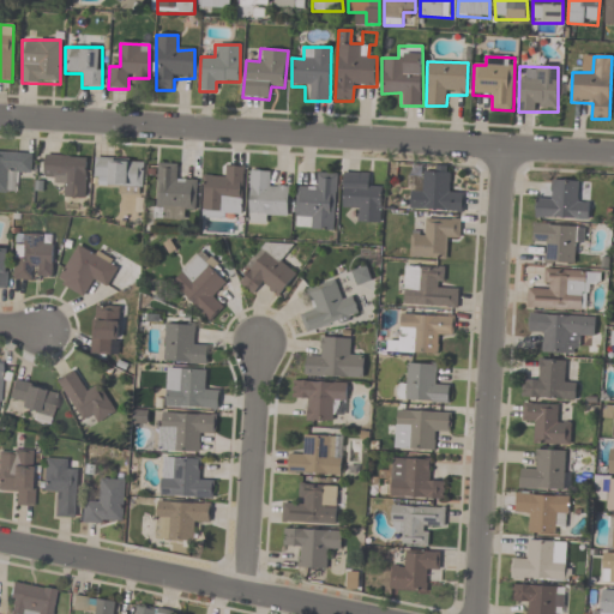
[(32,152),(0,151),(0,192),(18,193),(18,175),(31,175),(32,152)]
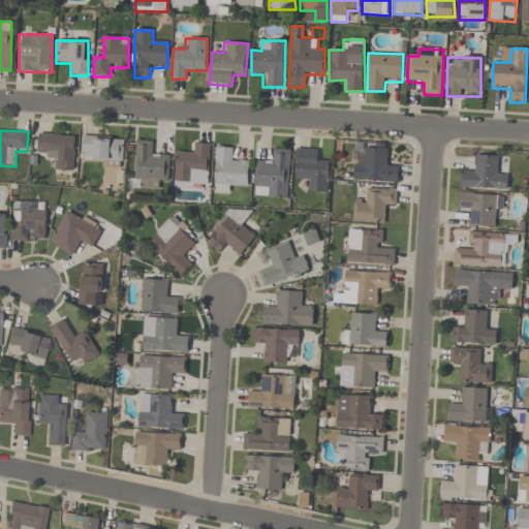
[(55,169),(73,170),(75,135),(38,133),(38,152),(48,152),(47,159),(55,159),(55,169)]
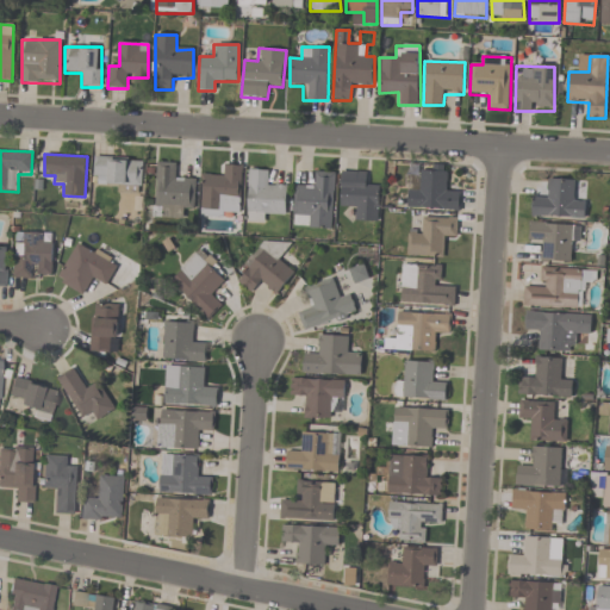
[(93,185),(143,186),(143,159),(94,157),(93,185)]
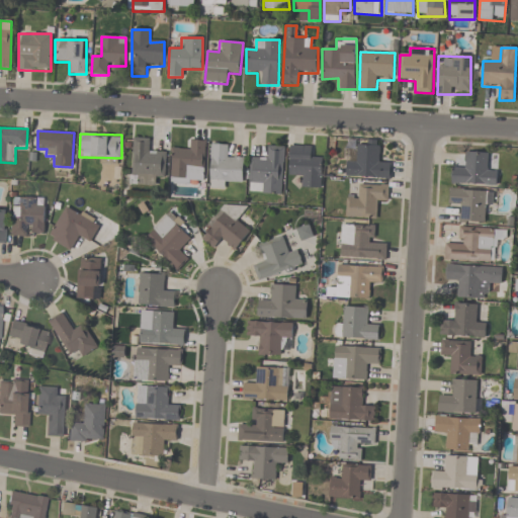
[(132,185),(155,185),(155,176),(165,176),(165,150),(151,150),(151,138),(132,138),(132,185)]
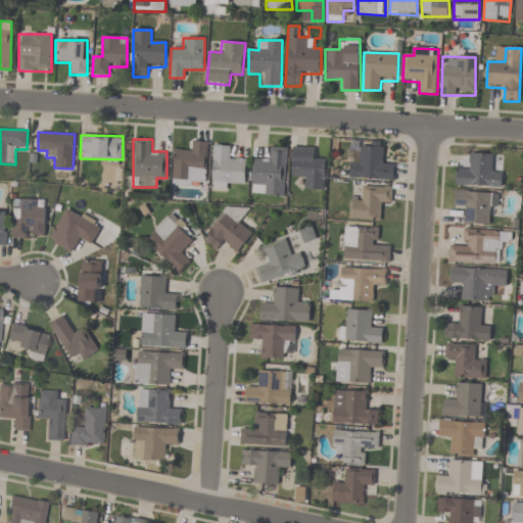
[(172,184),(205,186),(208,142),(188,141),(188,151),(173,150),(172,184)]
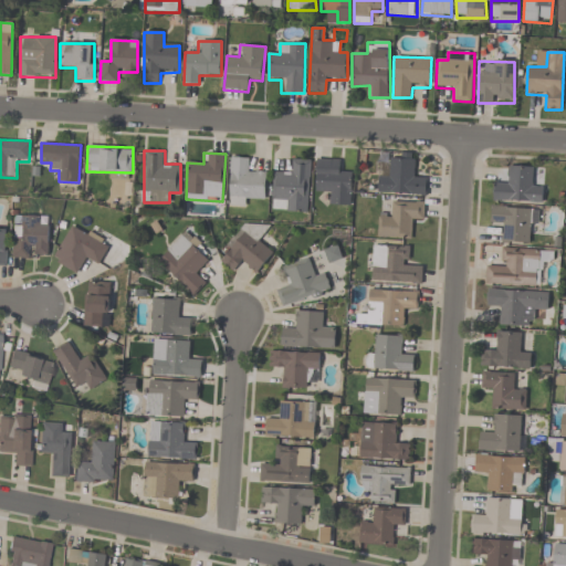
[(378,192),(426,196),(427,176),(415,176),(416,157),(390,156),(389,177),(378,176),(378,192)]
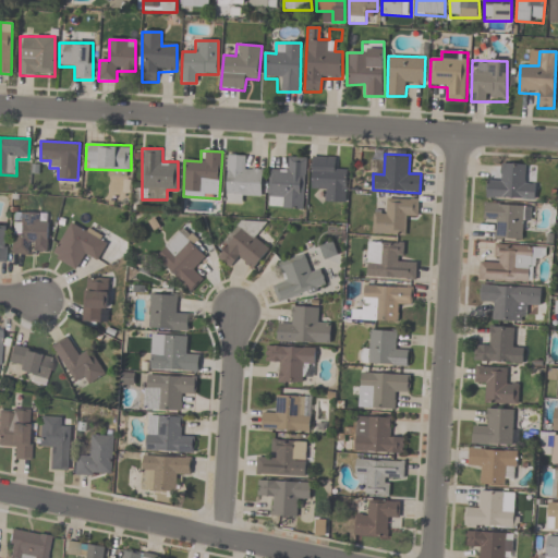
[(262,169),(250,168),(251,156),(227,155),(226,204),(246,204),(246,195),(262,195),(262,169)]
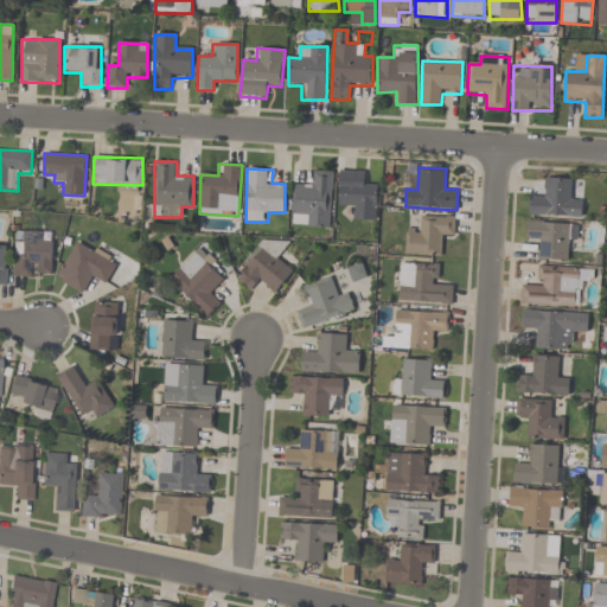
[(292,225),(331,228),(333,171),(310,171),(308,183),(293,183),(292,225)]
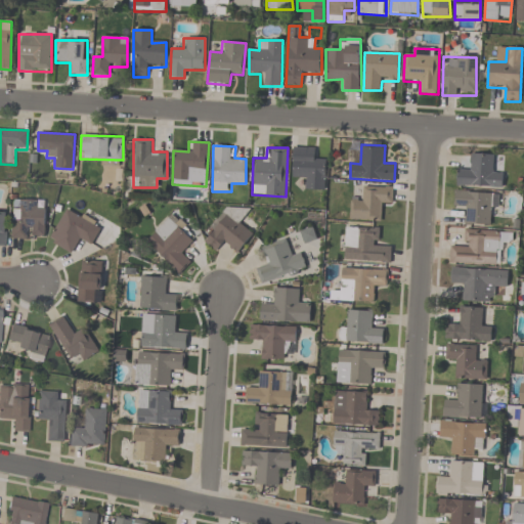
[(324,191),(325,160),(314,160),(314,148),(293,147),(292,178),(304,178),(303,190),(324,191)]
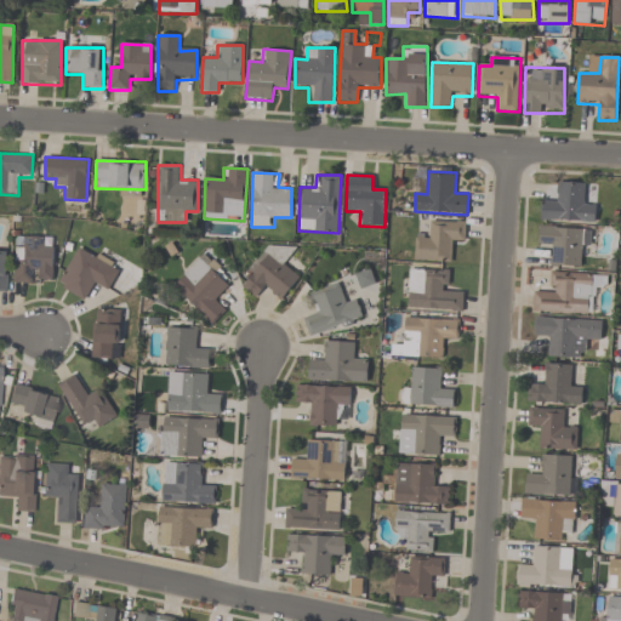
[(541,221),(594,222),(594,203),(585,203),(585,183),(556,183),(556,199),(541,199),(541,221)]
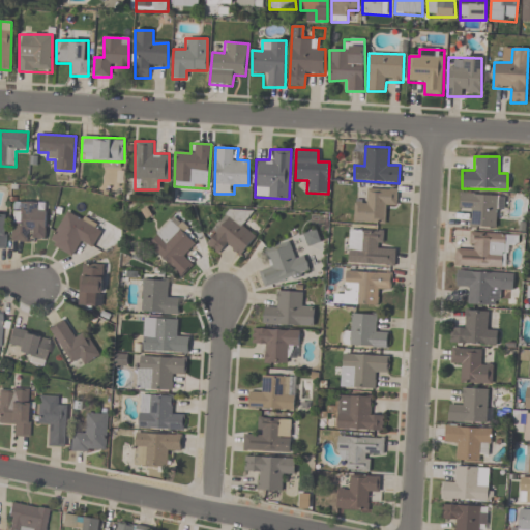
[(353,222),(385,223),(385,206),(396,206),(396,189),(366,188),(365,200),(354,200),(353,222)]
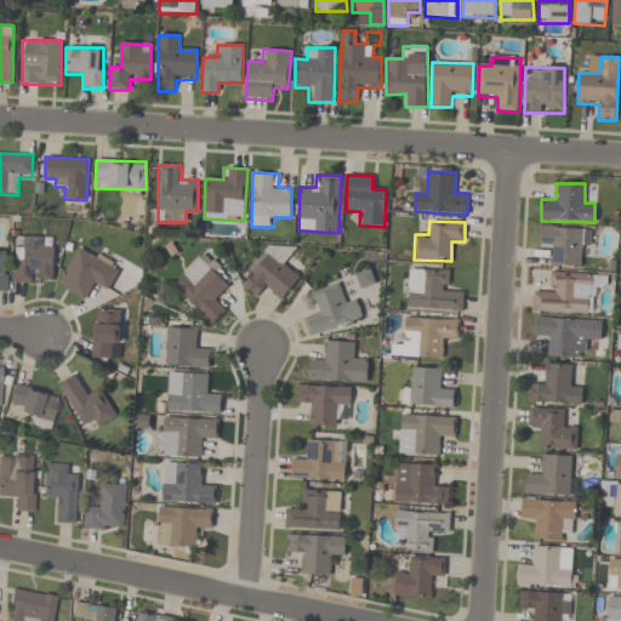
[(581,267),(581,246),(593,246),(593,227),(539,227),(539,243),(551,243),(550,266),(581,267)]
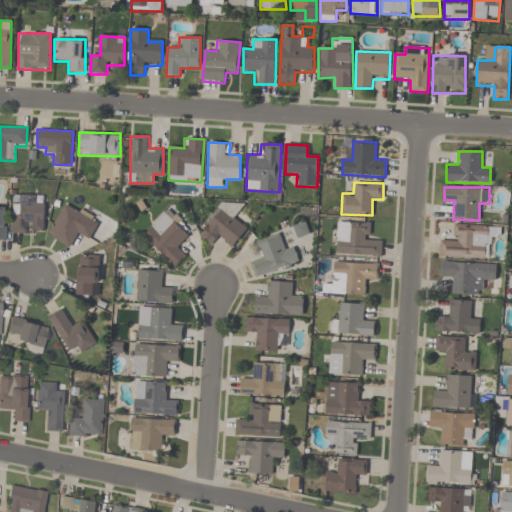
[(44,196),(12,195),(11,233),(28,233),(28,232),(44,233),(44,196)]
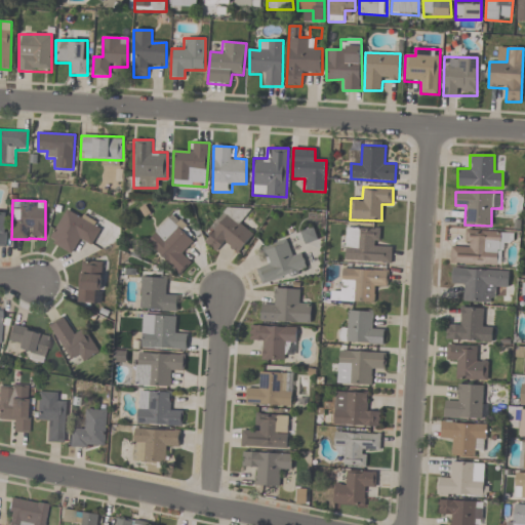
[(49,238),(67,209),(81,217),(83,214),(95,221),(93,225),(101,229),(90,245),(80,239),(73,251),(73,250),(71,254),(55,245),(52,243),(54,241),(49,238)]
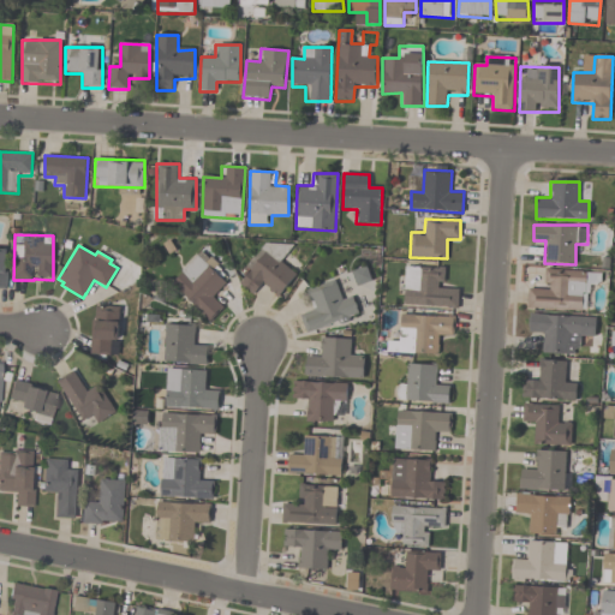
[(267,250),(238,284),(252,297),(263,284),(279,297),(297,275),(267,250)]
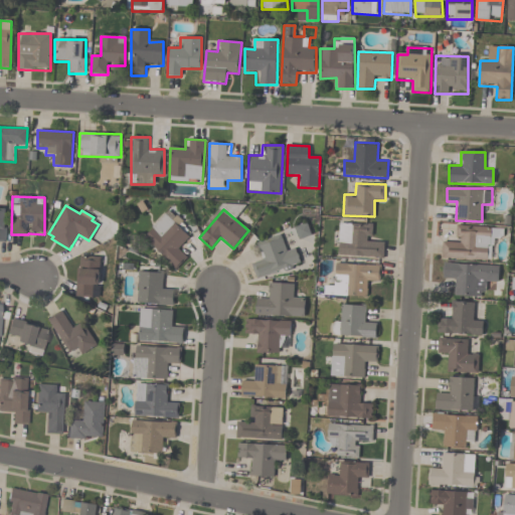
[(176,271),(189,256),(181,248),(193,236),(167,211),(143,237),(176,271)]
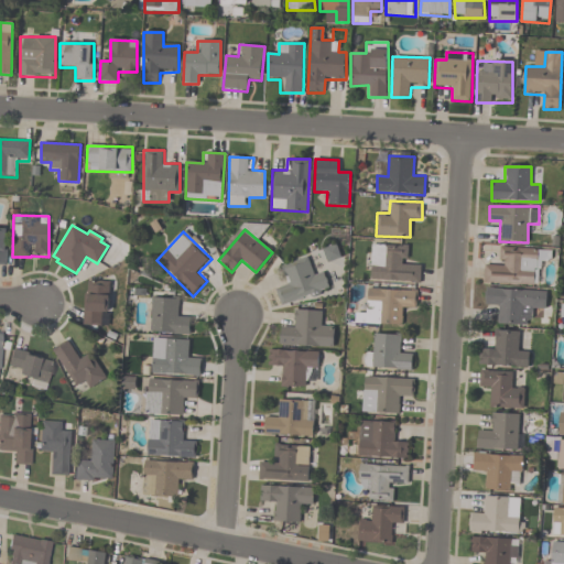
[(408,246),(371,245),(370,281),(420,282),(420,264),(408,264),(408,246)]
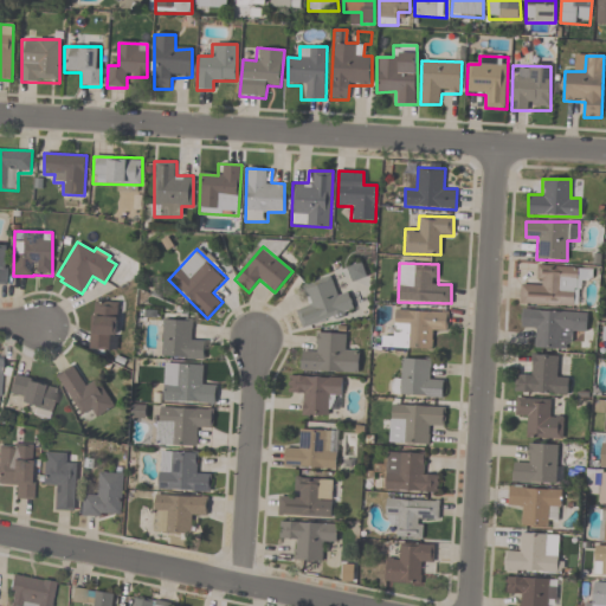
[(588,268),(535,265),(534,285),(521,284),(520,304),(577,308),(578,279),(588,281),(588,268)]
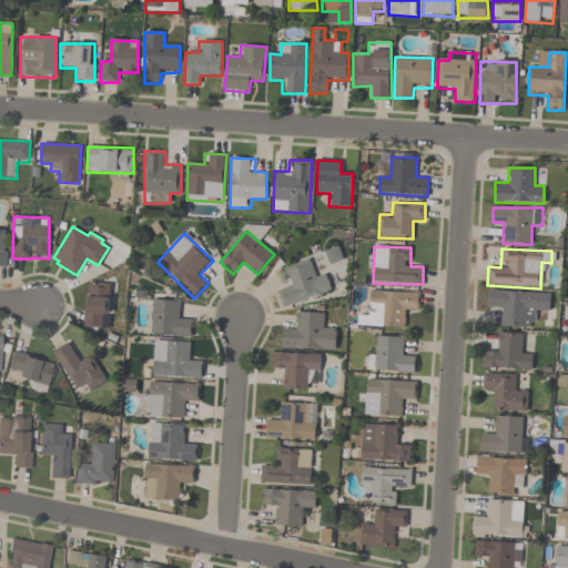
[(283,269),(288,286),(277,291),(283,308),(331,293),(325,274),(316,277),(310,260),(283,269)]
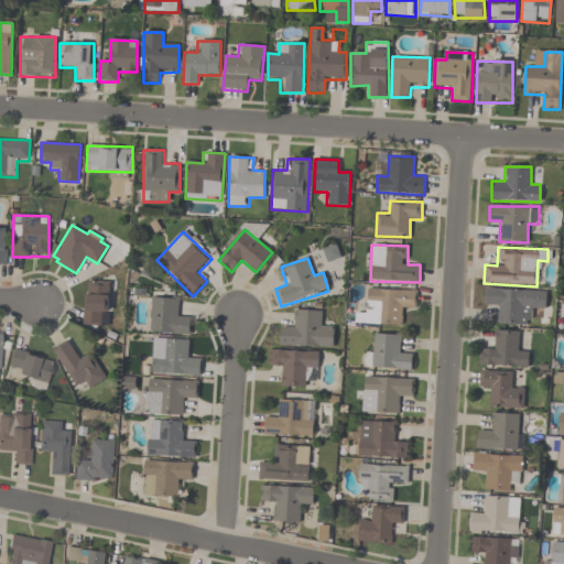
[(107,327),(108,282),(85,282),(84,327),(107,327)]
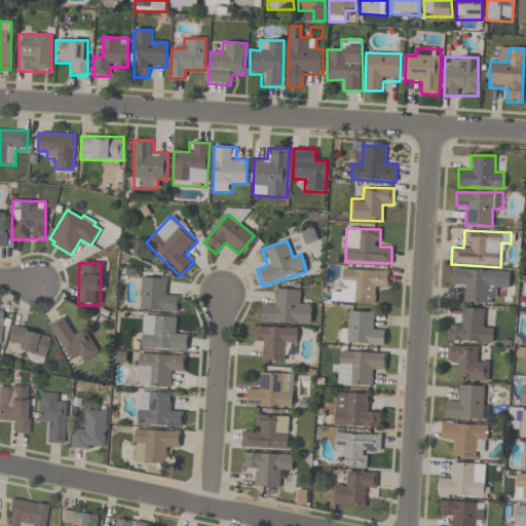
[(511,271),(453,268),(452,286),(463,287),(462,302),(497,303),(497,293),(510,293),(511,271)]
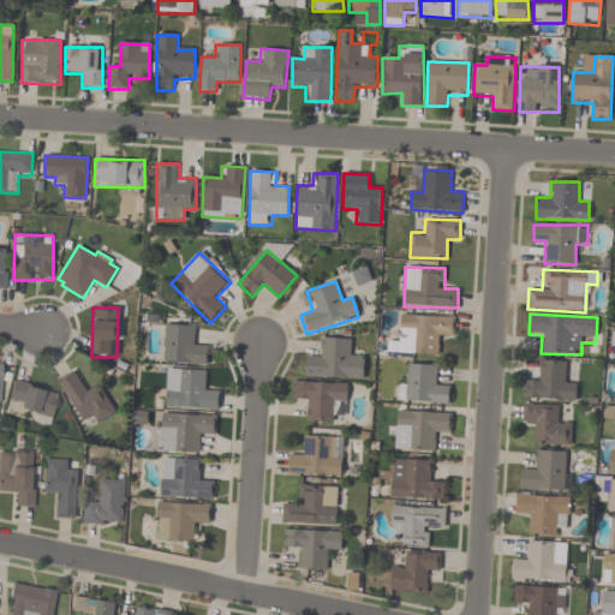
[(400,342),(388,341),(388,354),(440,356),(441,341),(454,341),(454,316),(401,315),(400,342)]
